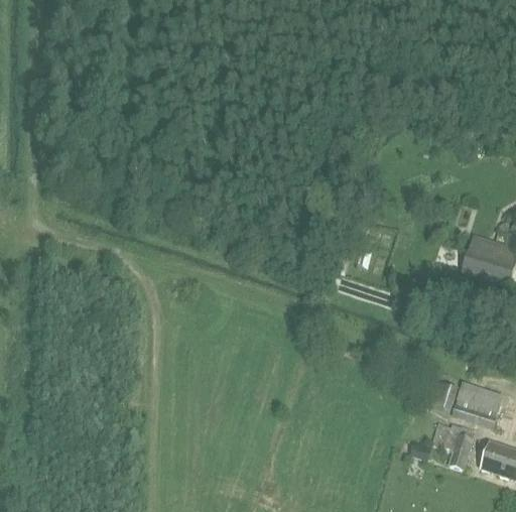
[(515,260),(515,246),(473,234),(462,271),(509,285),(515,260)]
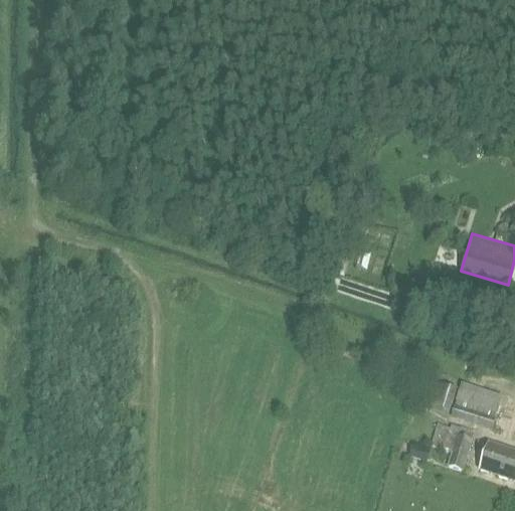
[(502,392),(462,379),(452,412),(492,424),(502,392)]
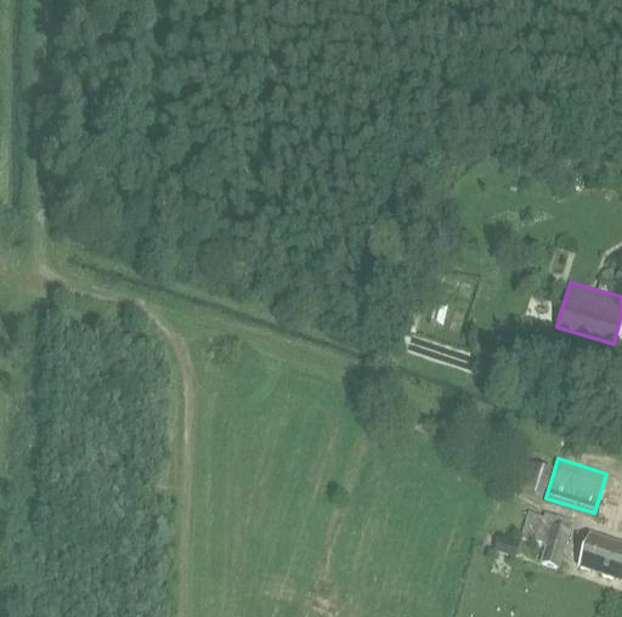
[(542,499),(552,467),(529,459),(525,468),(518,491),(542,499)]
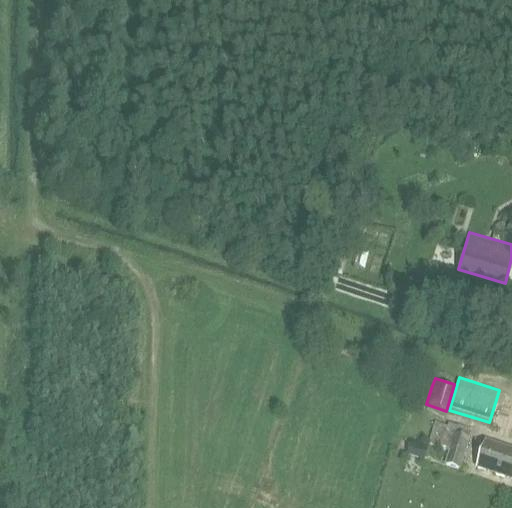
[(460,464),(471,426),(449,419),(448,423),(436,419),(431,433),(443,437),(446,430),(454,432),(446,460),(460,464)]
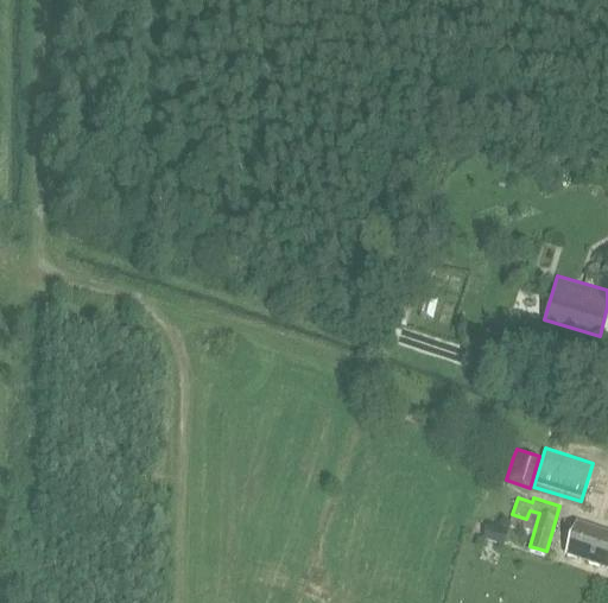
[(607,528),(577,519),(567,551),(607,564),(607,528)]
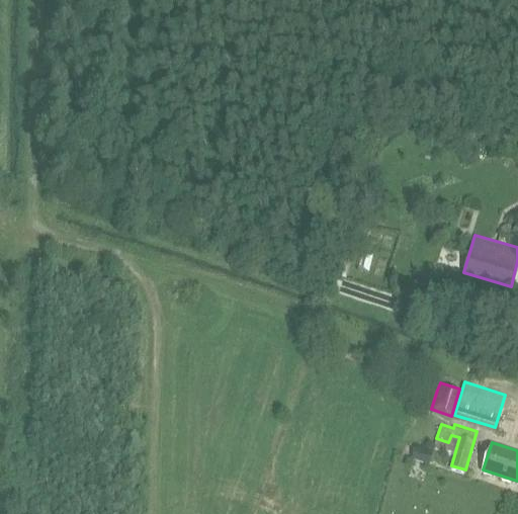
[(431,449),(415,444),(412,455),(428,461),(431,449)]
